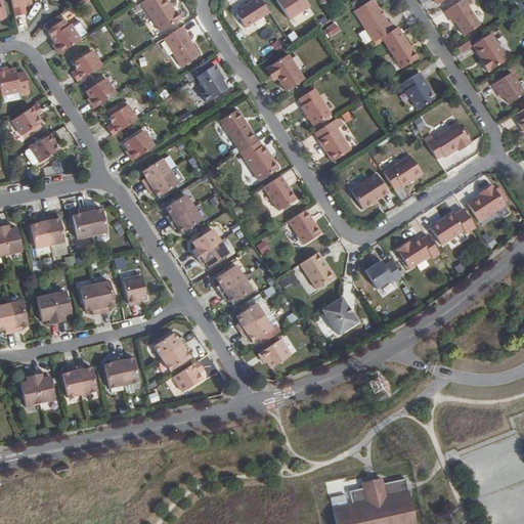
[(11,0),(15,14),(22,13),(20,4),(31,1),(30,0),(11,0)]
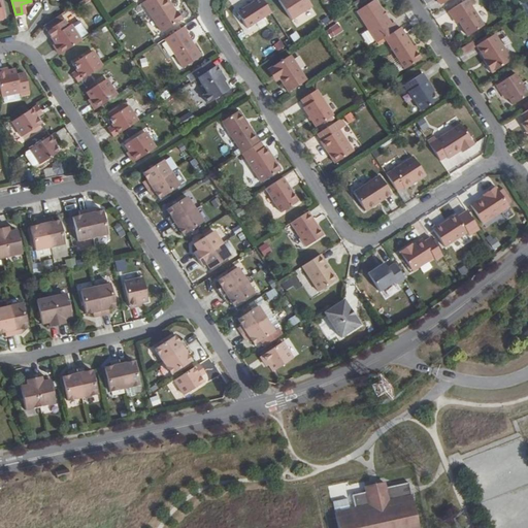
[(176,10),(169,0),(143,0),(143,1),(163,31),(184,18),(178,9),(176,10)]
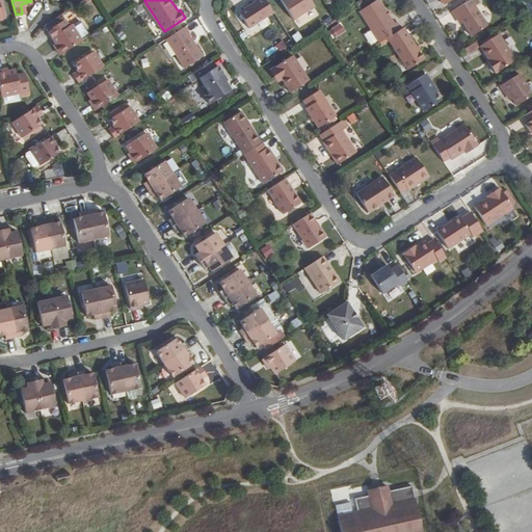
[(247,27),(272,11),(264,0),(255,0),(237,10),(247,27)]
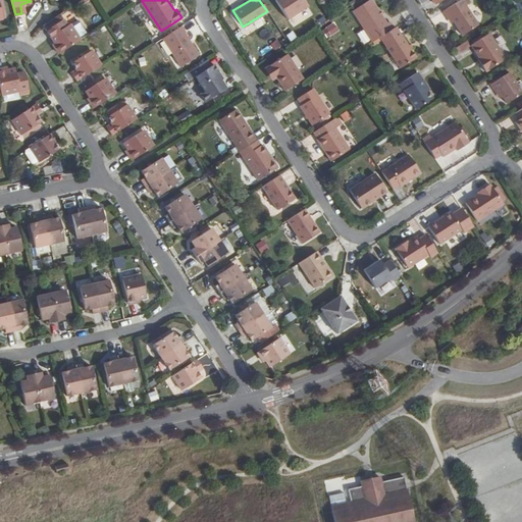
[(304,0),(274,0),(286,17),(307,4),(304,0)]
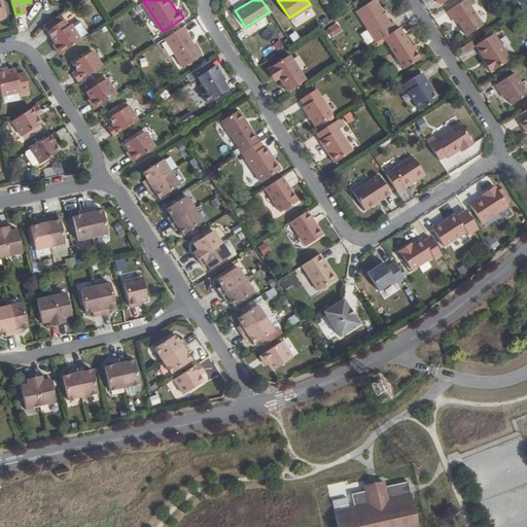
[(371,0),(356,10),(377,41),(384,37),(397,28),(392,21),(390,22),(376,0),(371,0)]
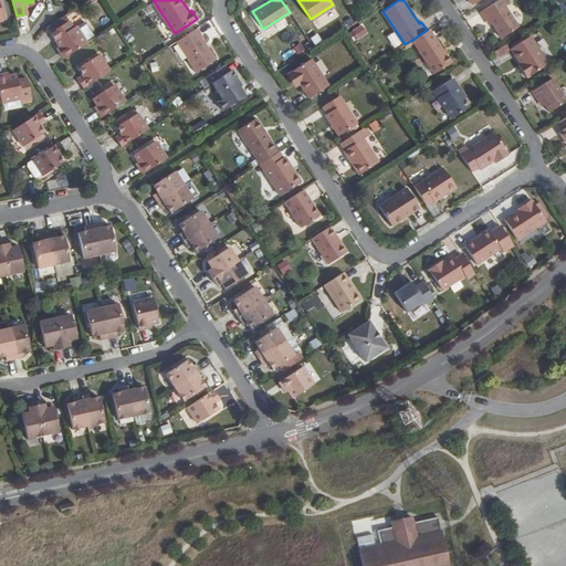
[(489,16),(493,23),(502,38),(520,25),(506,4),(503,7),(499,0),(498,0),(482,11),(486,17),(489,16)]
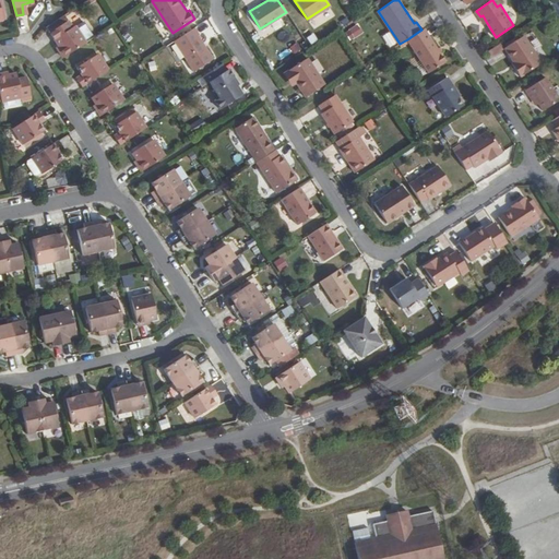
[(58,50),(62,57),(85,42),(74,24),(54,38),(59,46),(60,48),(58,50)]
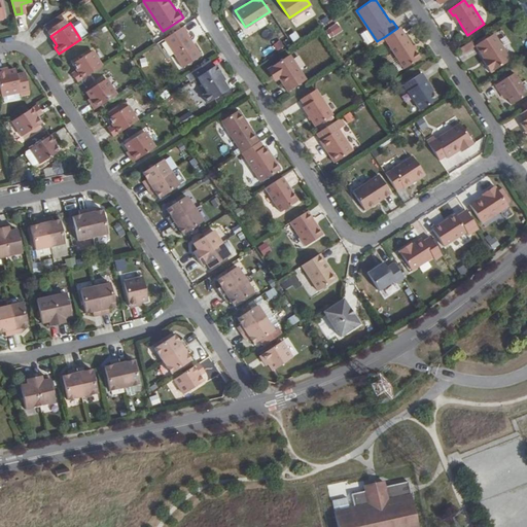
[(329,27),(334,34),(340,29),(336,23),(329,27)]
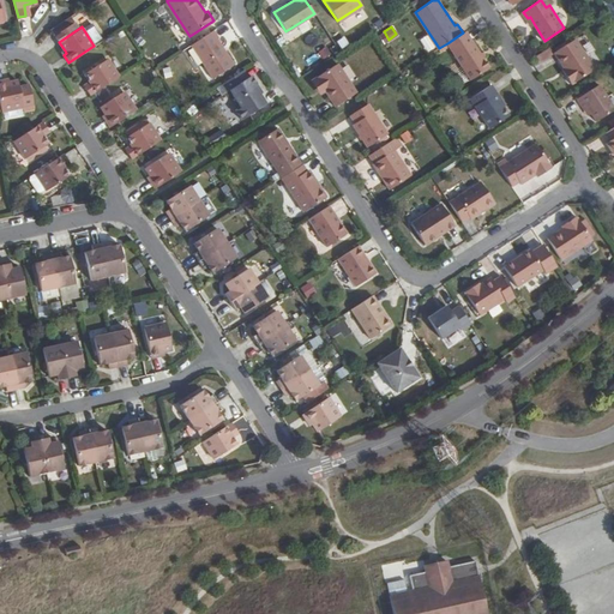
[(221,37),(216,29),(191,44),(214,78),(235,64),(218,38),(221,37)]
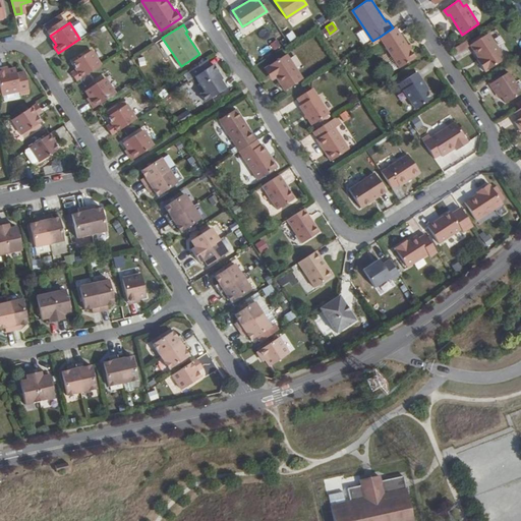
[(415,57),(395,25),(393,27),(380,37),(399,67),(415,57)]
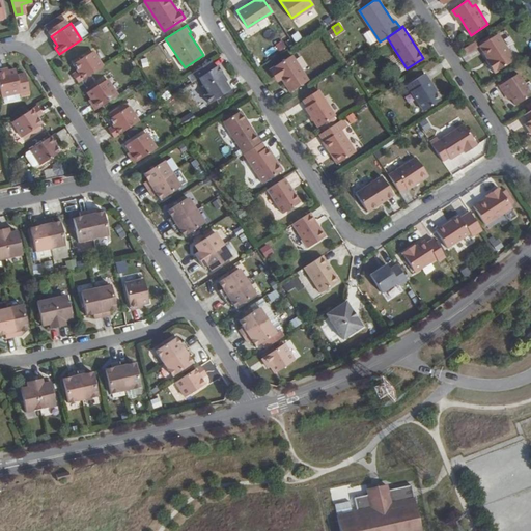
[(491,62),(488,63),(494,73),(515,59),(498,33),(480,45),(488,58),(491,62)]
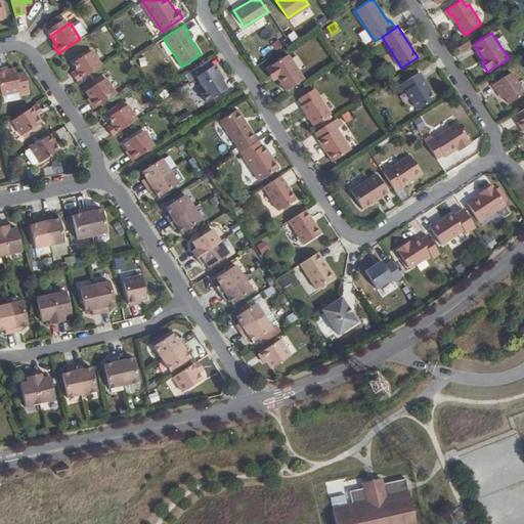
[(275,51),(282,45),(277,39),(270,45),(275,51)]
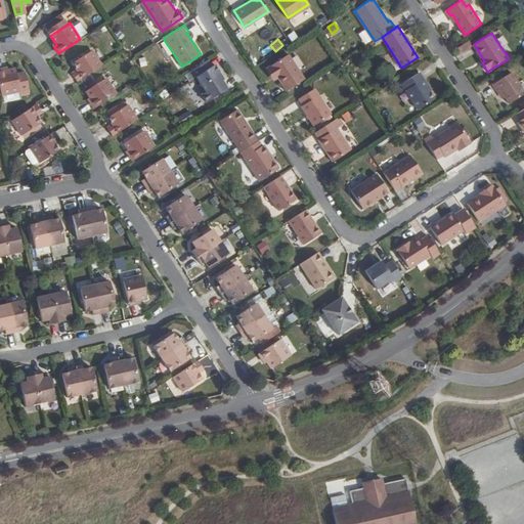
[(252,55),(257,61),(264,56),(259,49),(252,55)]
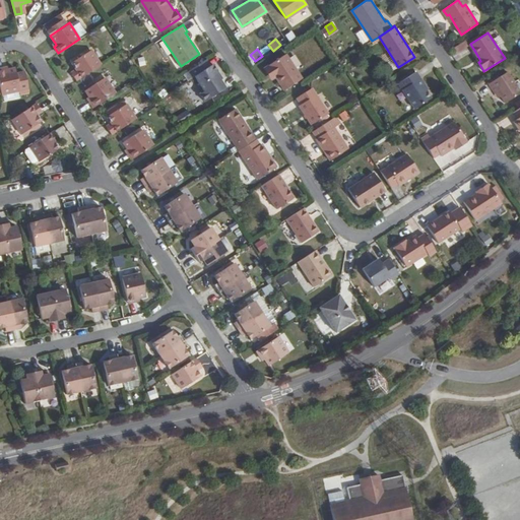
[(71,74),(75,80),(96,66),(86,51),(68,63),(72,69),(74,72),(71,74)]
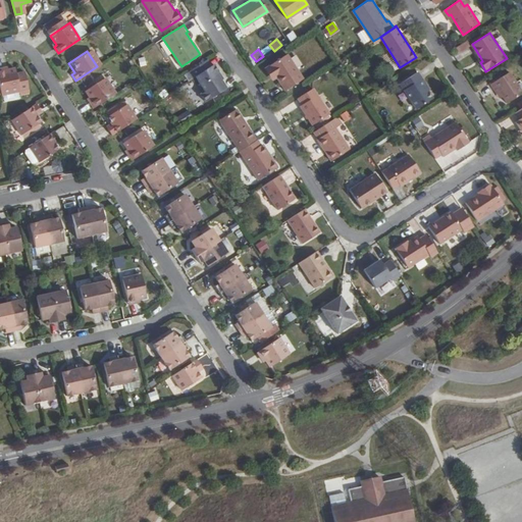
[(285,90),(303,79),(286,53),(266,66),(274,79),(276,76),(285,90)]
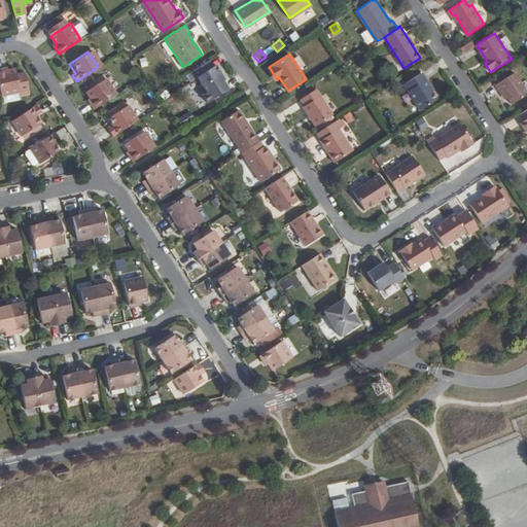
[(213,66),(209,60),(190,71),(195,78),(198,76),(213,66)]
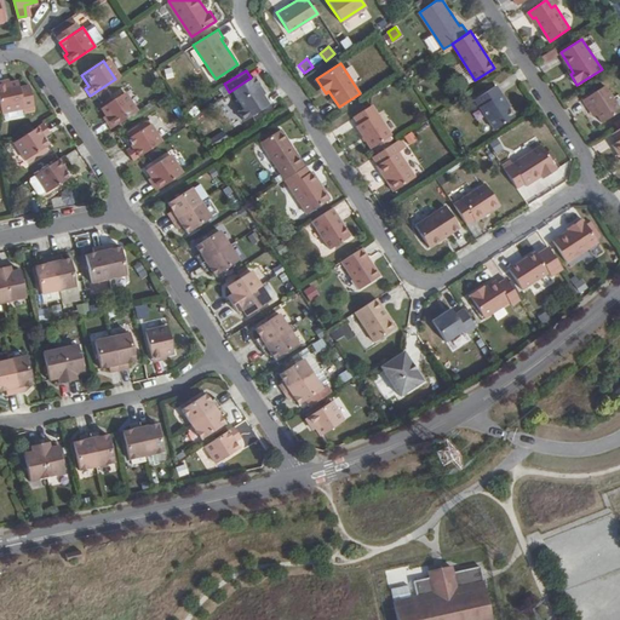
[(254,75),(251,78),(233,90),(244,108),(237,112),(242,118),(267,102),(263,96),(259,92),(263,90),(254,75)]
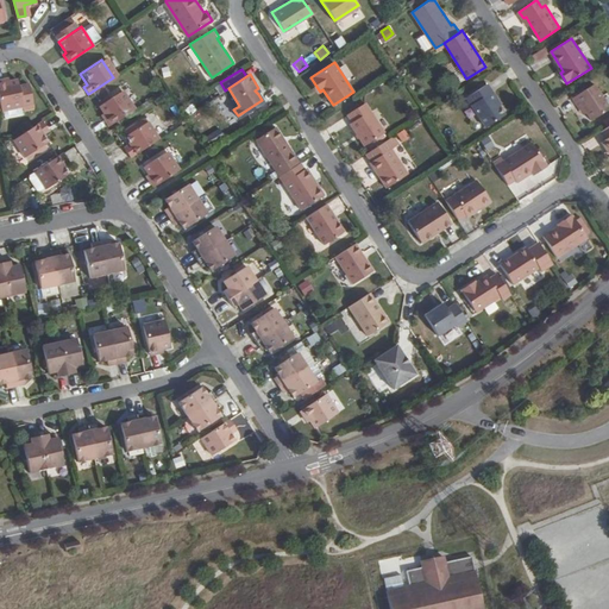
[(0,79),(0,105),(1,111),(26,104),(24,94),(19,95),(18,86),(16,79),(7,81),(4,81),(4,79),(0,79)]
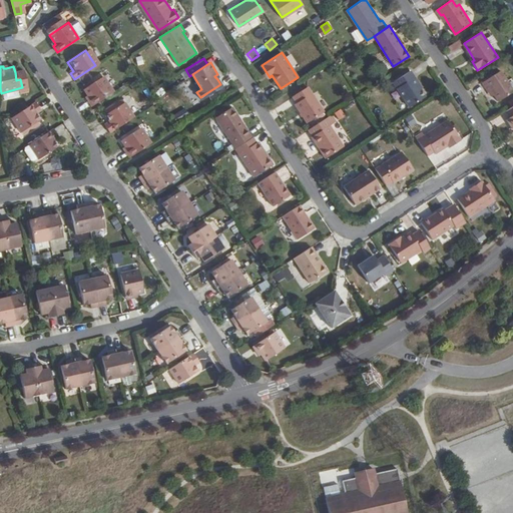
[(417,85),(420,83),(411,69),(393,81),(409,106),(425,96),(420,89),(417,85)]
